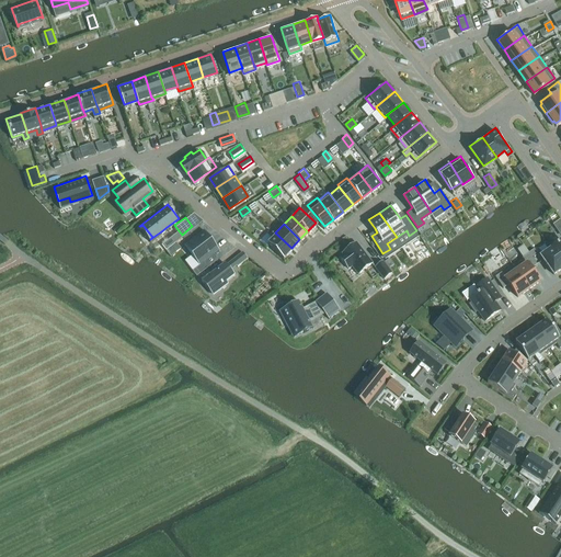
[(218,247),(204,228),(204,227),(183,242),(184,242),(199,262),(201,261),(204,259),(208,264),(218,257),(214,251),(219,247),(218,247)]
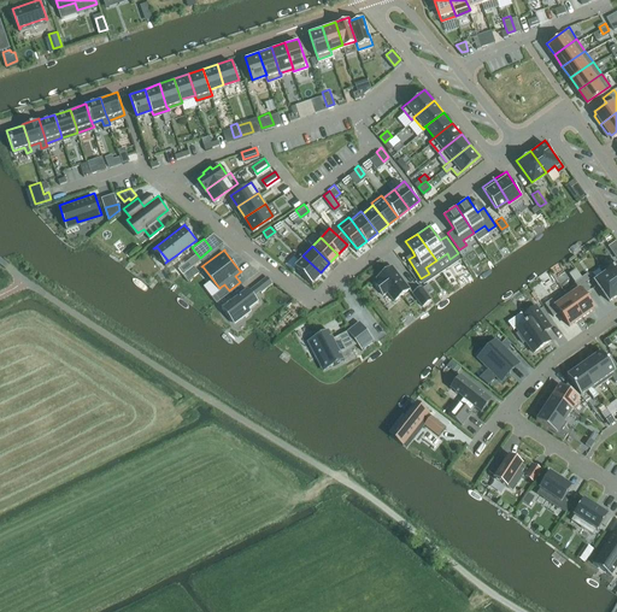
[(321,272),(303,256),(304,254),(299,251),(295,256),(299,259),(294,264),(311,282),(321,272)]
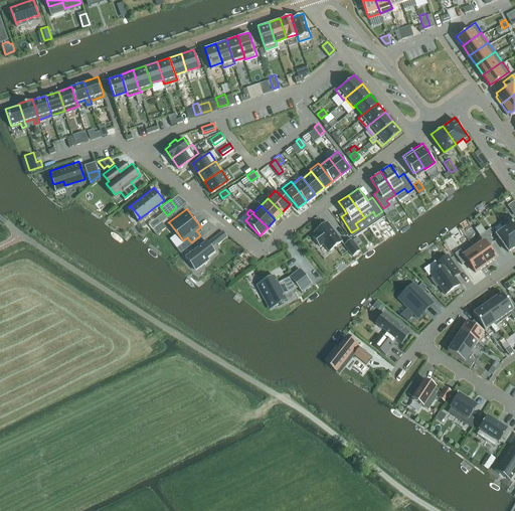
[(148,221),(152,226),(161,219),(167,215),(163,210),(148,221)]
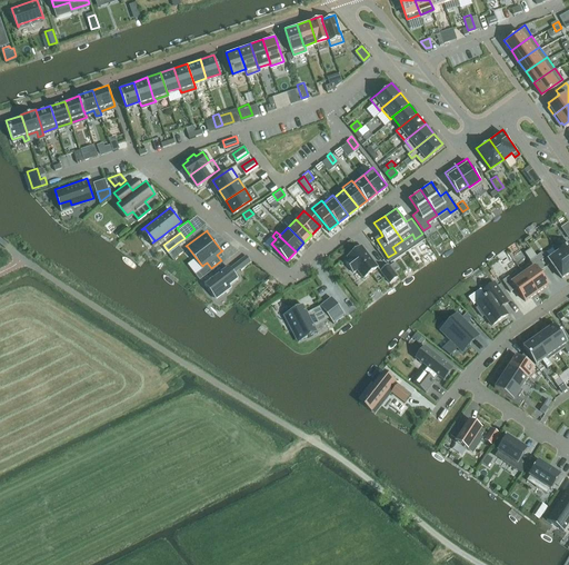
[(568,240),(559,248),(568,261),(568,240)]
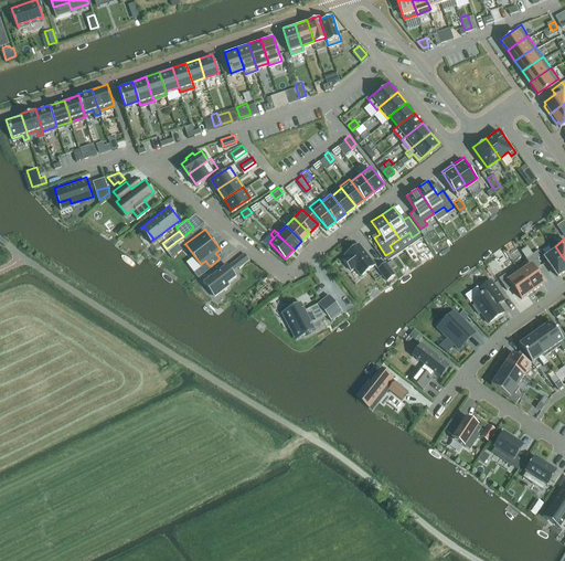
[(167,249),(171,255),(182,247),(178,241),(167,249)]
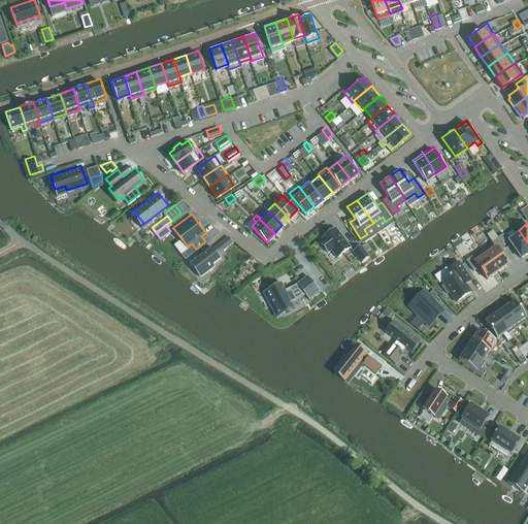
[(322,235),(323,237),(320,239),(328,250),(331,248),(336,255),(351,244),(335,225),(322,235)]
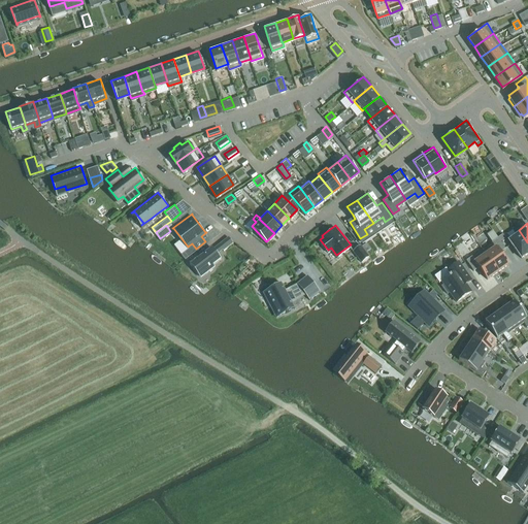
[(527,250),(527,242),(519,230),(508,237),(521,255),(527,250)]
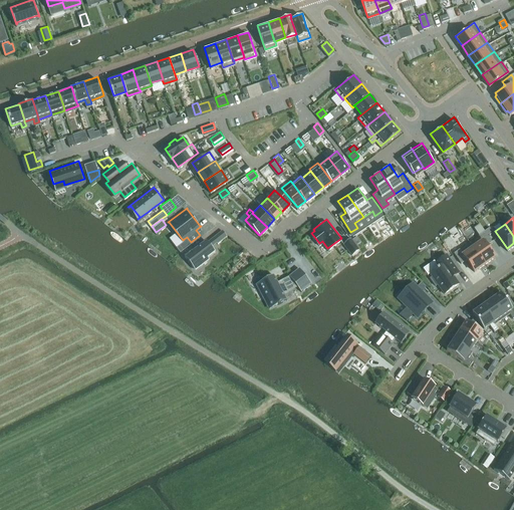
[(222,228),(212,235),(217,241),(227,234),(222,228)]
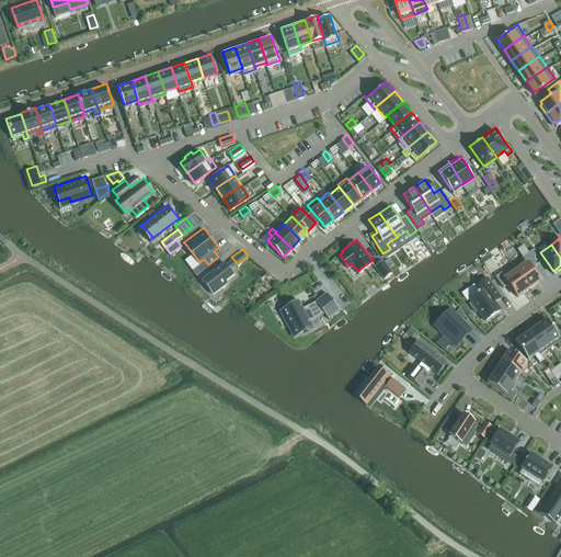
[(514,265),(528,286),(539,279),(530,265),(537,261),(528,250),(522,254),(523,256),(512,263),(514,265)]
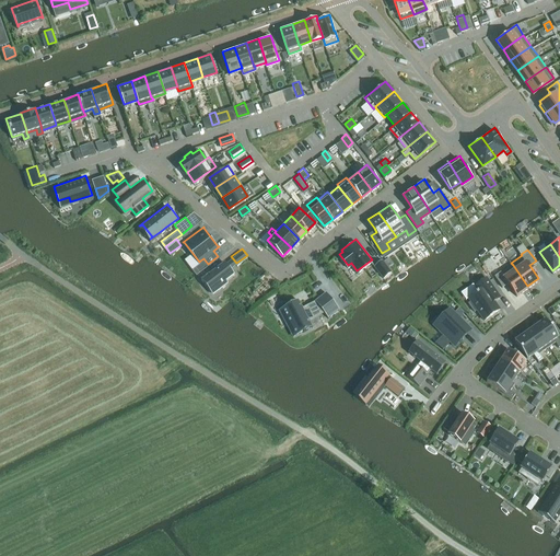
[(383,258),(388,265),(393,261),(388,255),(383,258)]
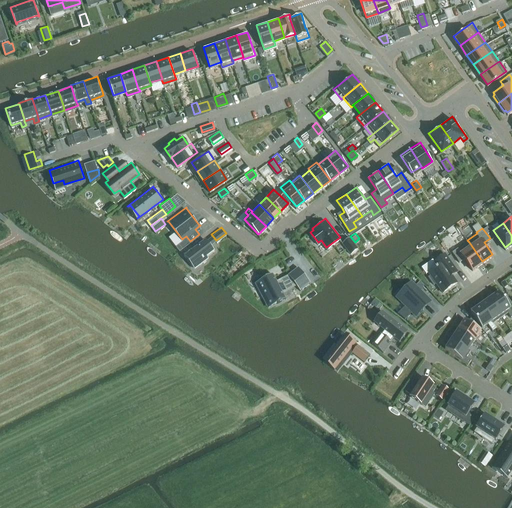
[(357,246),(349,235),(342,241),(350,252),(357,246)]
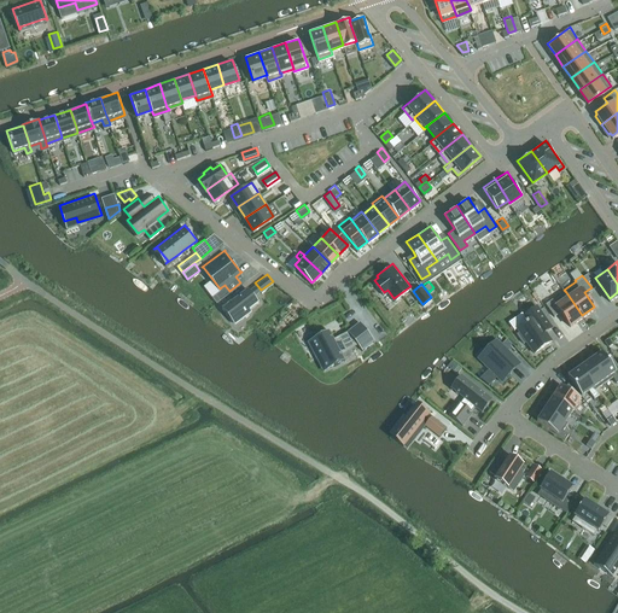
[(251,309),(249,307),(258,299),(246,285),(221,305),(234,322),(251,309)]
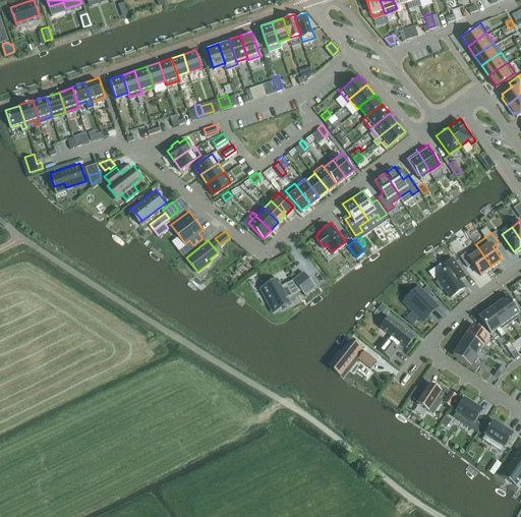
[(490,266),(477,246),(467,253),(465,250),(460,254),(467,265),(472,261),(480,273),(490,266)]
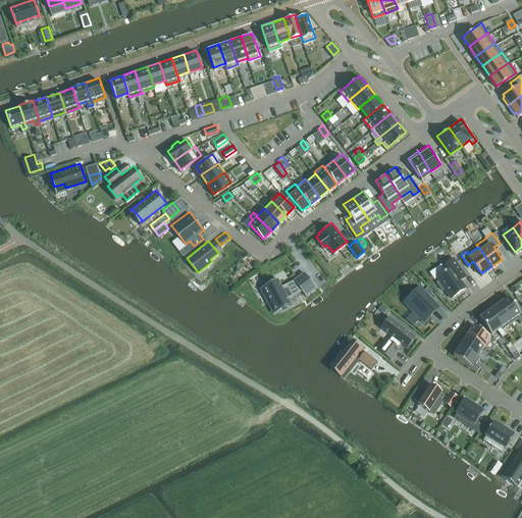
[(446,268),(436,274),(438,278),(436,279),(441,288),(445,286),(451,296),(465,286),(461,278),(460,277),(465,273),(466,274),(454,256),(442,264),(446,268)]
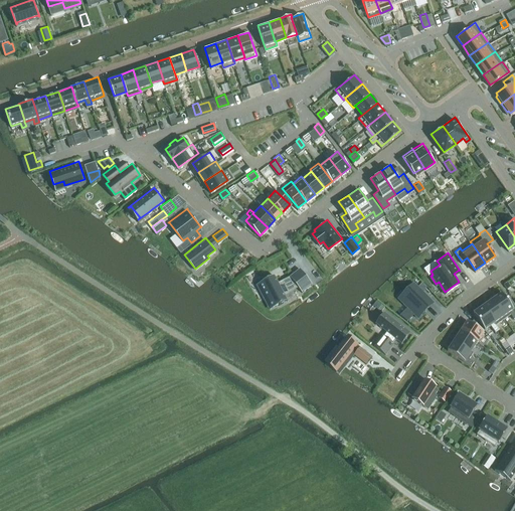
[(266,293),(272,305),(278,302),(279,303),(287,298),(283,290),(296,283),(302,290),(312,282),(300,266),(289,274),(290,275),(278,281),(274,273),(259,281),(260,282),(261,281),(268,293),(266,293)]
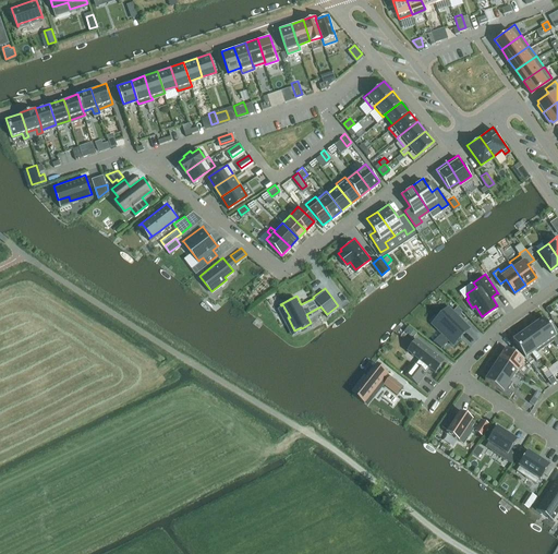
[(436,325),(453,342),(469,326),(449,305),(439,315),(441,318),(436,325)]
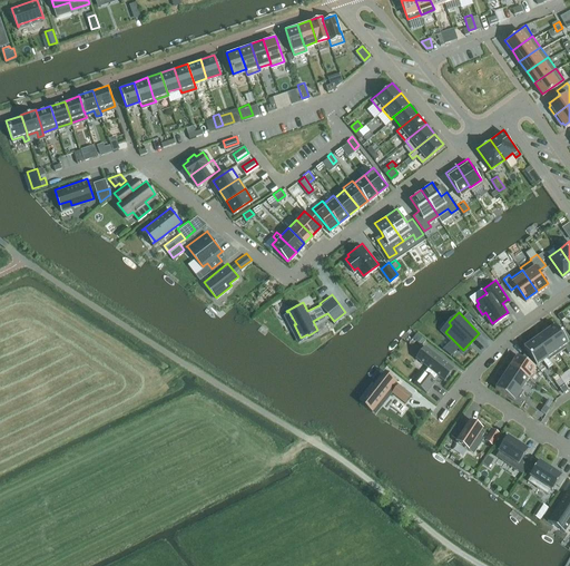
[(544,330),(559,350),(564,345),(568,351),(569,349),(569,343),(554,322),(544,330)]
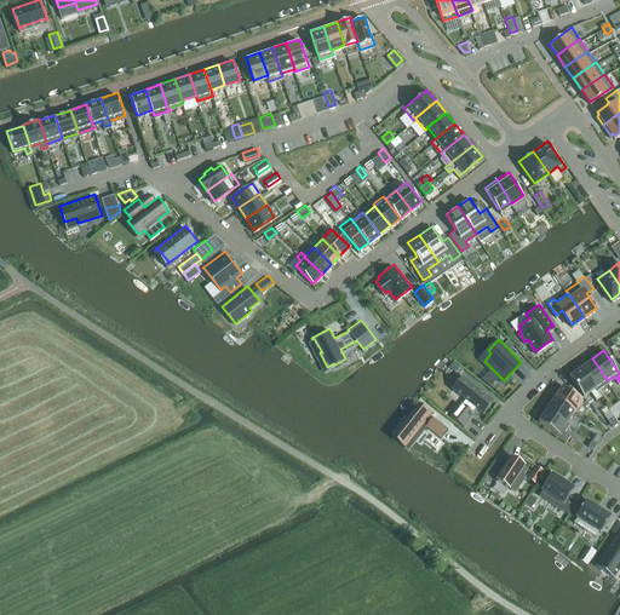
[(596,389),(608,380),(592,358),(580,366),(596,389)]
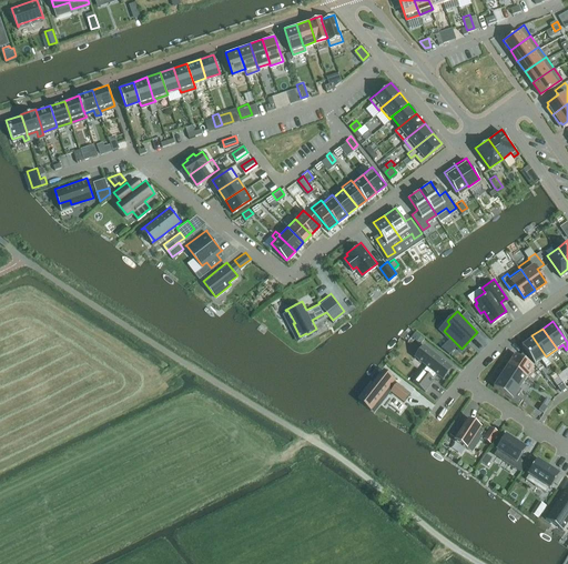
[(524,346),(534,361),(534,362),(540,356),(546,364),(550,361),(546,356),(531,335),(521,343),(524,346)]
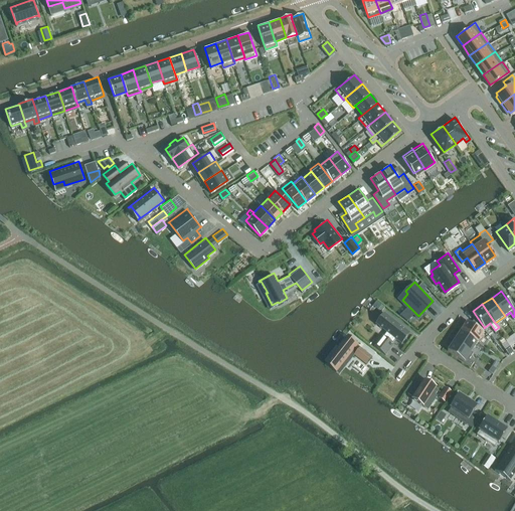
[(393,341),(393,340),(395,337),(401,342),(409,331),(387,313),(378,324),(386,330),(383,333),(382,332),(374,343),(385,352),(393,341)]
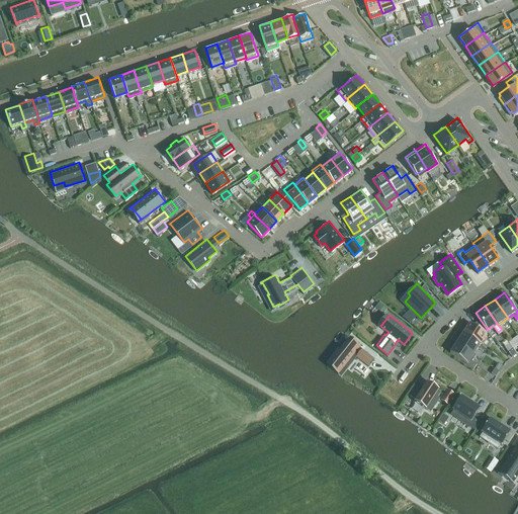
[(462,331),(480,342),(487,332),(485,331),(487,329),(478,316),(472,323),(469,321),(462,331)]
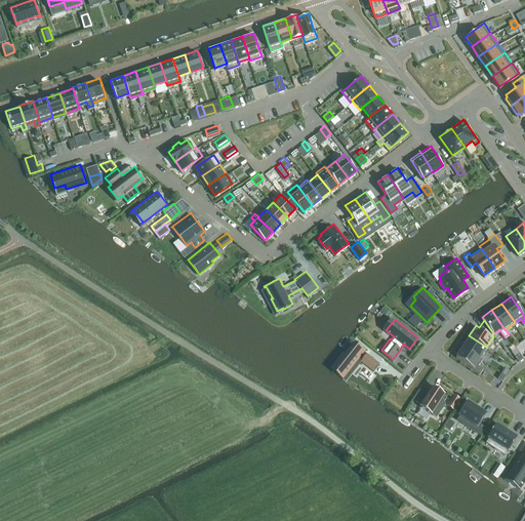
[(480,356),(486,347),(469,335),(462,345),(480,356)]
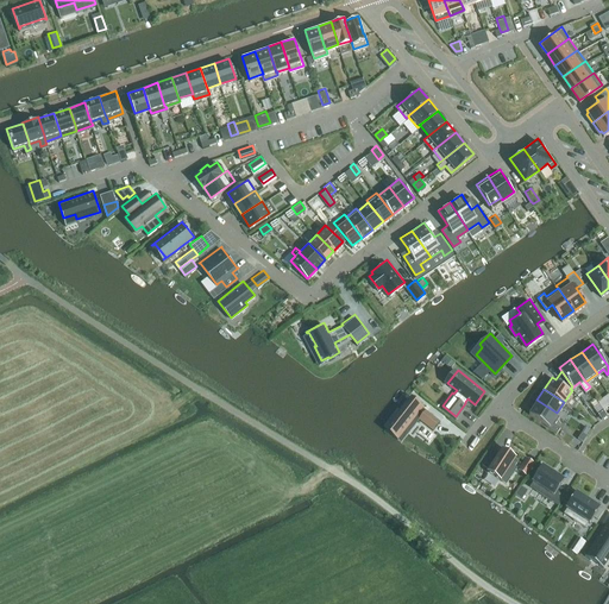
[(425,408),(422,406),(424,403),(410,392),(388,422),(394,427),(394,426),(402,432),(415,414),(433,427),(440,419),(426,407),(425,408)]
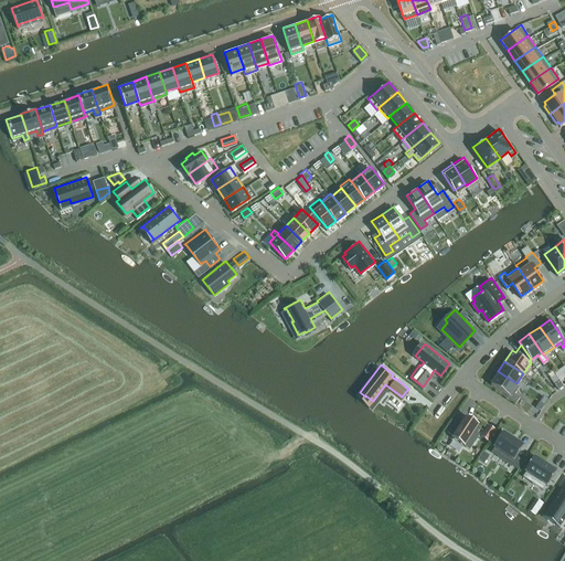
[(516,383),(498,371),(490,382),(516,399),(520,394),(514,391),(519,384),(516,383)]
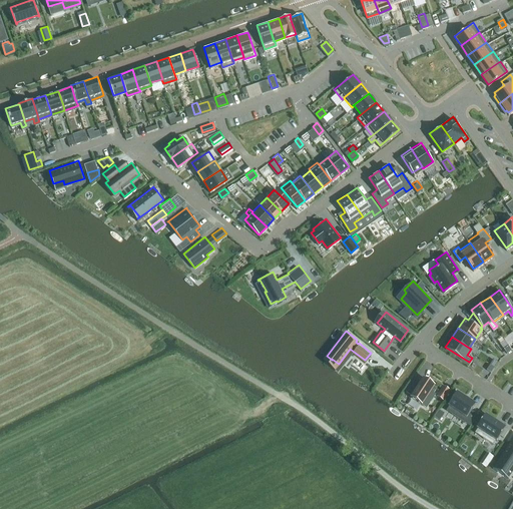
[(413,379),(406,390),(411,393),(410,395),(421,402),(424,397),(429,401),(435,392),(433,390),(436,386),(433,384),(434,383),(423,376),(421,379),(418,383),(413,379)]
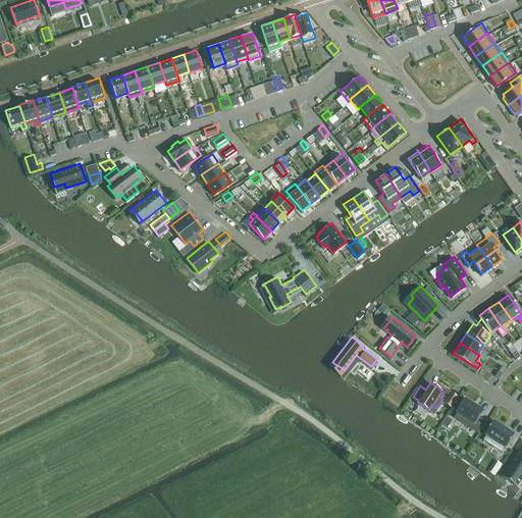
[(442,400),(450,404),(457,394),(452,391),(448,396),(447,395),(442,400)]
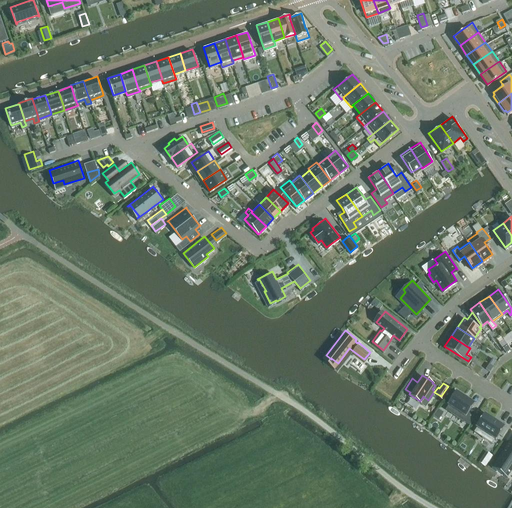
[(464,414),(462,418),(469,423),(477,411),(470,407),(474,401),(455,389),(447,402),(448,402),(464,414)]
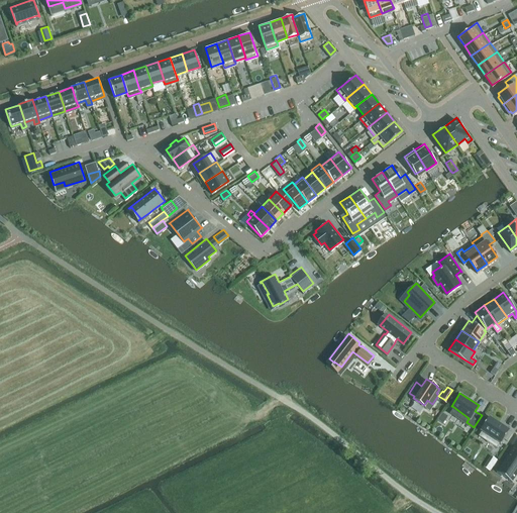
[(442,420),(447,413),(442,410),(437,417),(442,420)]
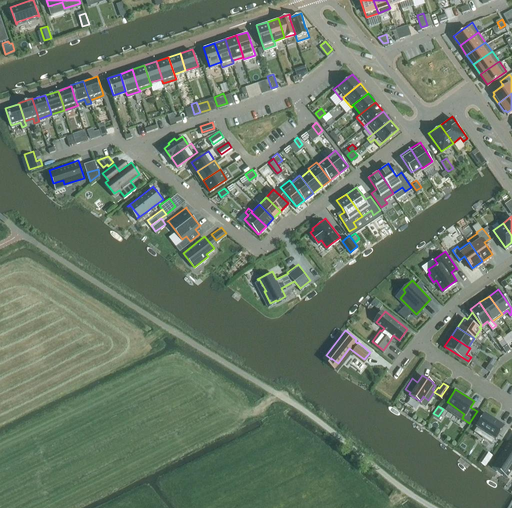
[(476,425),(484,430),(481,434),(491,441),(494,437),(495,437),(499,432),(502,434),(507,427),(503,425),(504,424),(501,422),(496,418),(496,419),(484,411),(475,424),(476,425)]
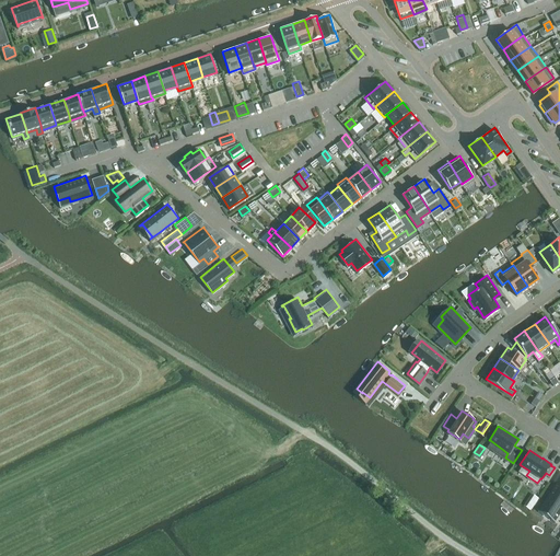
[(559,474),(539,506),(552,514),(558,506),(559,508),(559,474)]
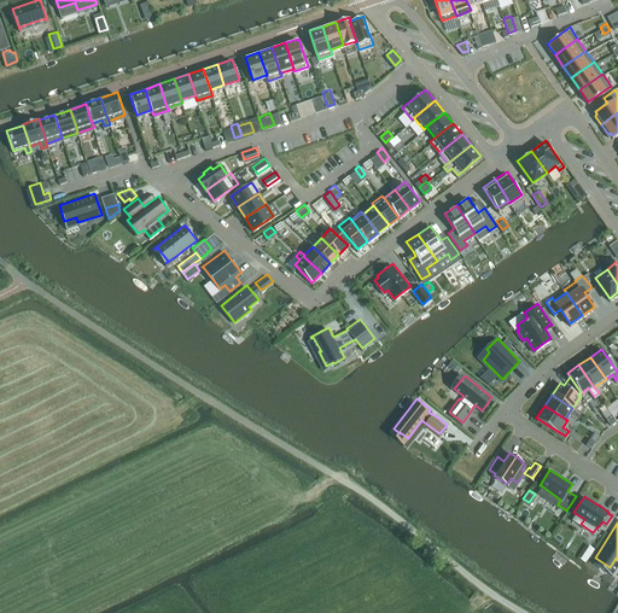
[(583,549),(589,553),(593,547),(587,543),(583,549)]
